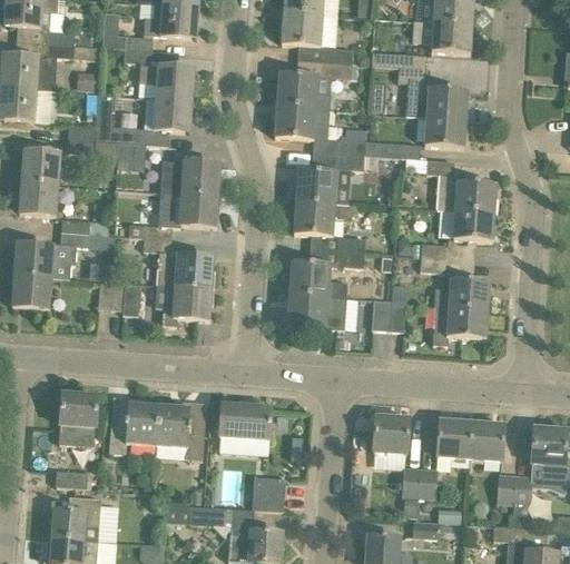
[(41,27),(48,28),(50,28),(51,13),(57,13),(58,0),(6,0),(6,12),(11,12),(10,26),(17,26),(18,26),(41,27)]
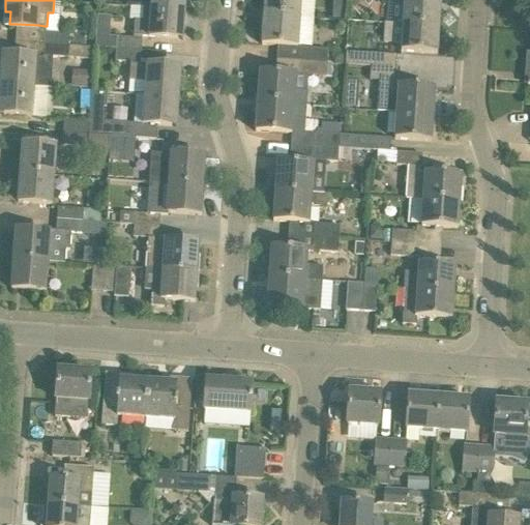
[(265,0),(264,11),(300,13),(301,0),(265,0)]
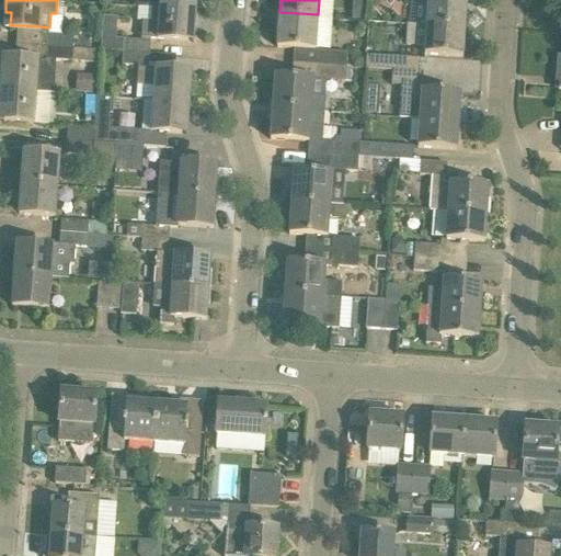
[(428,0),(427,21),(465,24),(467,0),(428,0)]
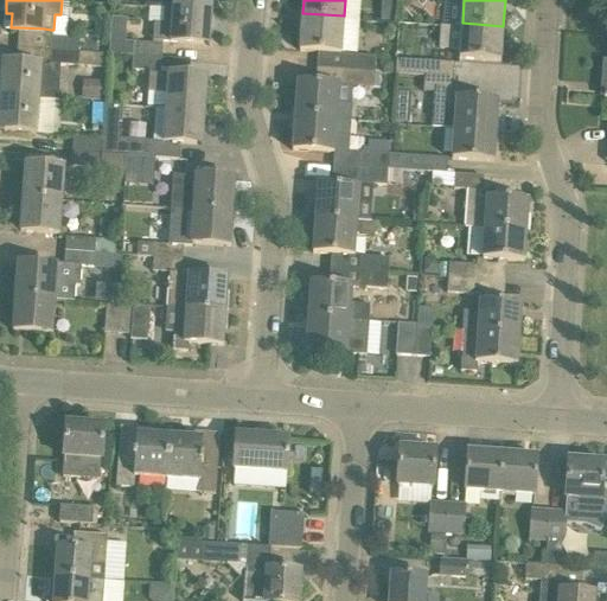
[(395,17),(396,2),(382,1),(381,16),(395,17)]
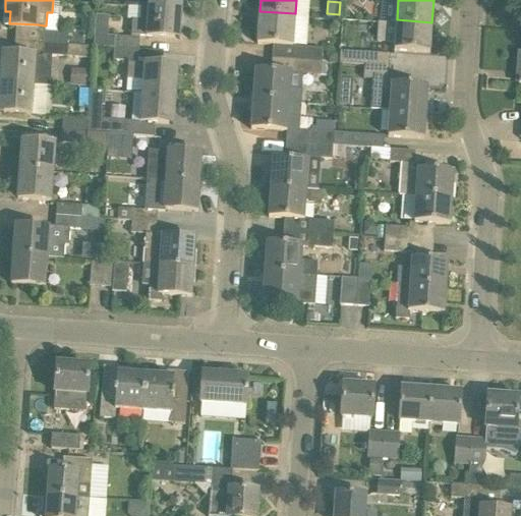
[(114,43),(114,44),(139,46),(140,33),(175,35),(179,35),(180,23),(182,5),(149,3),(149,4),(141,3),(140,17),(133,16),(131,34),(115,33),(115,34),(114,43)]
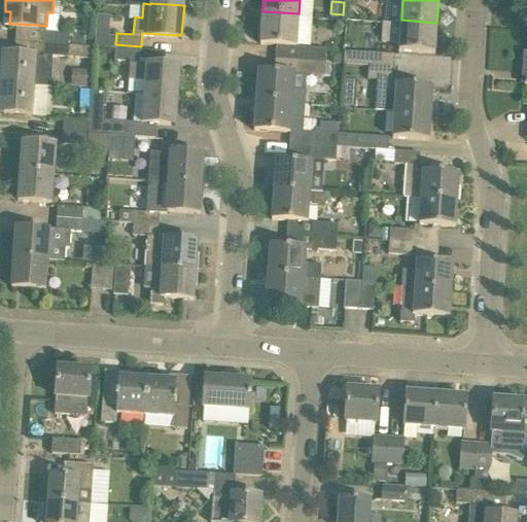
[(260,39),(260,40),(276,41),(296,43),(299,13),(262,11),(261,25),(262,26),(261,39),(260,39)]
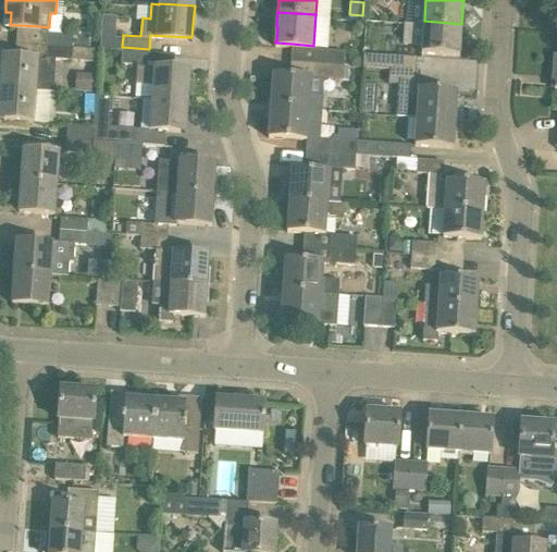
[(461,24),(424,21),(424,22),(405,21),(403,40),(422,43),(422,50),(459,52),(461,24)]
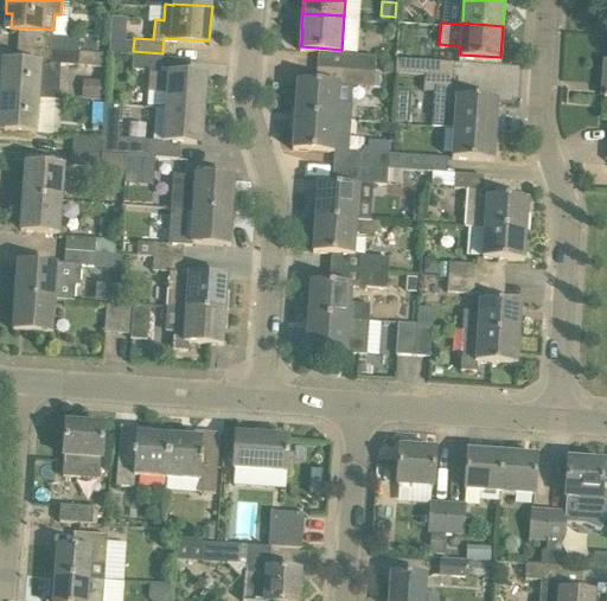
[(51,45),(80,49),(81,34),(51,32),(51,45)]
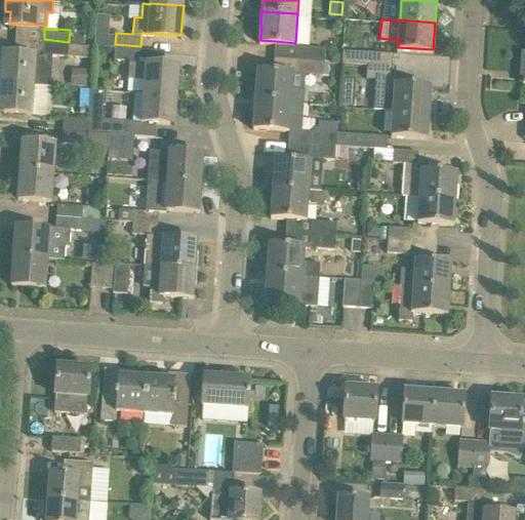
[(1,63),(0,80),(35,82),(50,83),(52,52),(92,55),(93,43),(80,42),(69,42),(44,39),(43,53),(7,51),(7,63),(1,63)]
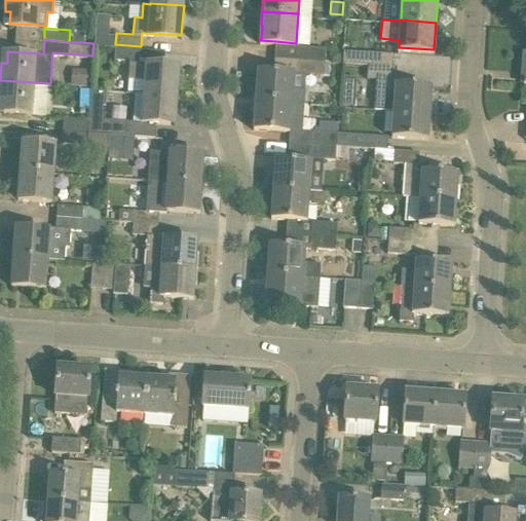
[(296,43),(295,58),(326,60),(326,59),(327,45),(296,43)]
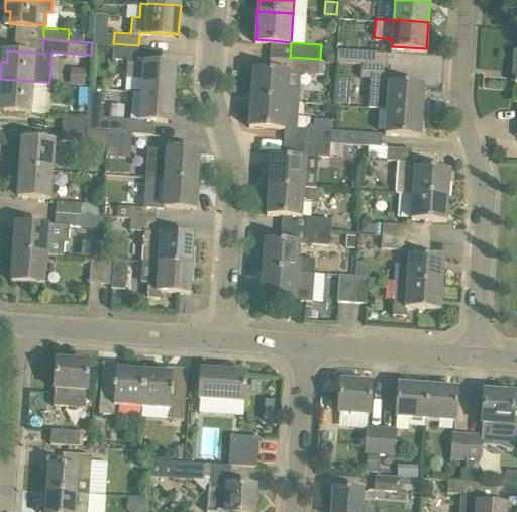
[(125,86),(141,87),(141,89),(175,92),(176,74),(171,74),(172,62),(162,62),(137,60),(138,46),(138,45),(113,43),(112,56),(127,57),(125,86)]
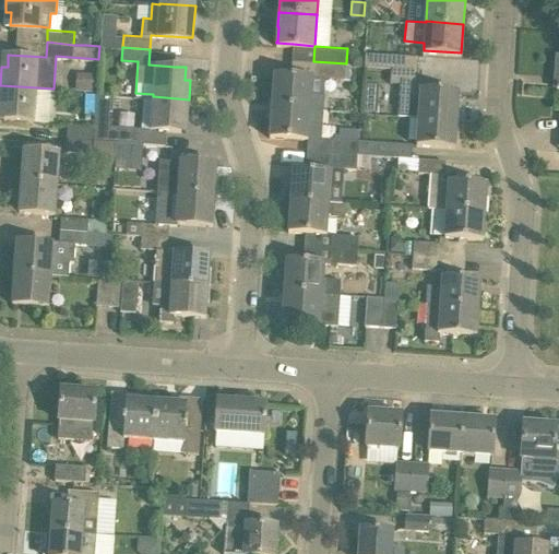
[(419,55),(392,52),(392,67),(418,68),(419,55)]
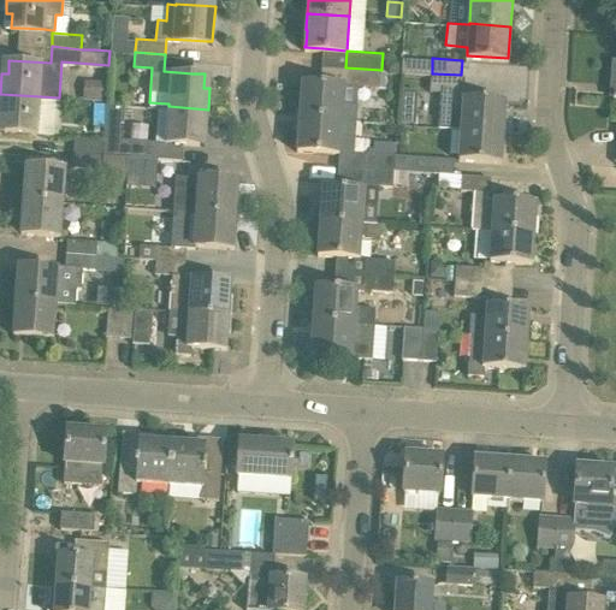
[(381,70),(345,67),(344,82),(345,82),(384,84),(385,70),(381,69),(381,70)]
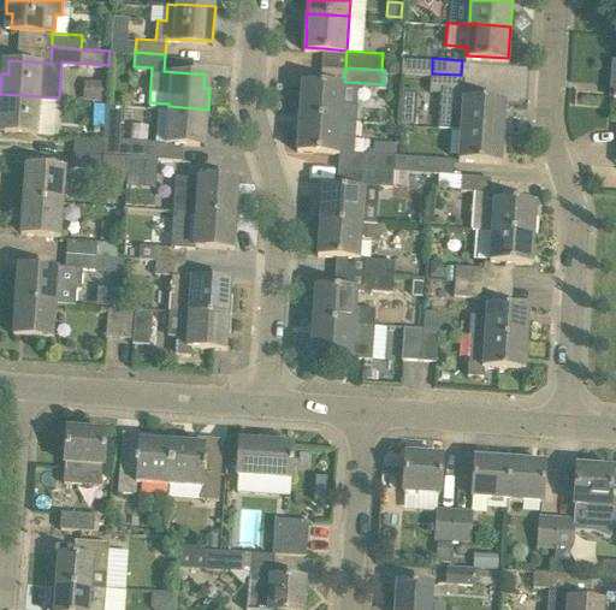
[(431,88),(442,89),(440,104),(463,105),(465,95),(465,90),(460,90),(461,75),(432,73),(431,86),(431,88)]
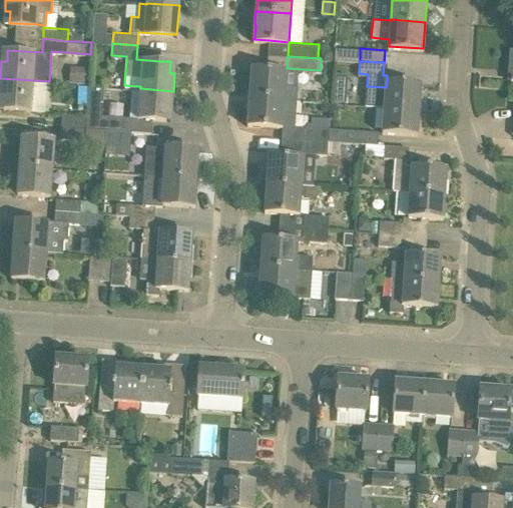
[(87,64),(70,63),(69,80),(86,81),(87,64)]
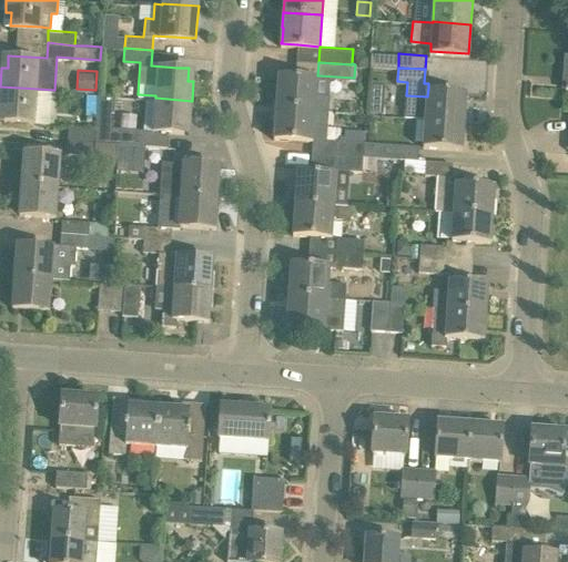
[(328,110),(330,93),(316,92),(318,75),(317,75),(296,74),(295,74),(279,73),(279,74),(280,74),(279,90),(277,90),(276,106),(328,110)]
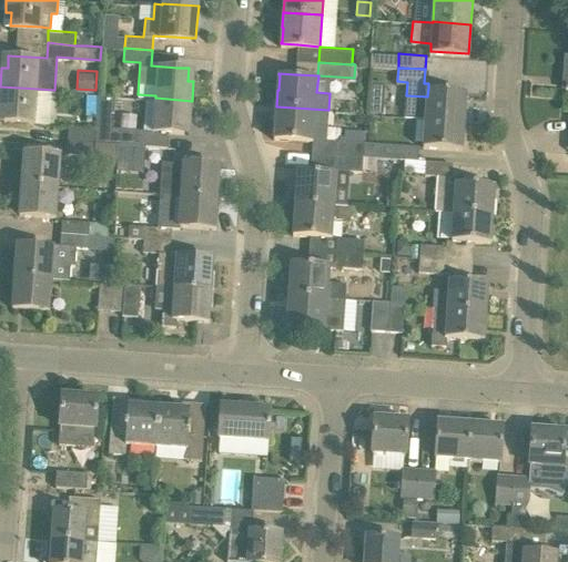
[(0,105),(4,106),(3,119),(36,120),(38,89),(24,89),(0,87),(0,91),(0,105)]
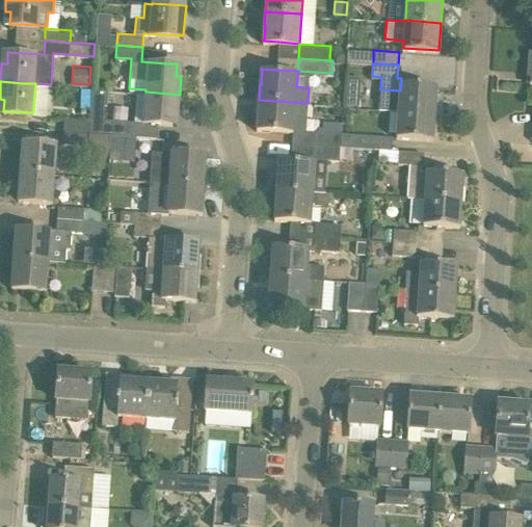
[(399,109),(434,111),(436,84),(401,82),(400,90),(380,89),(379,89),(378,108),(399,109)]
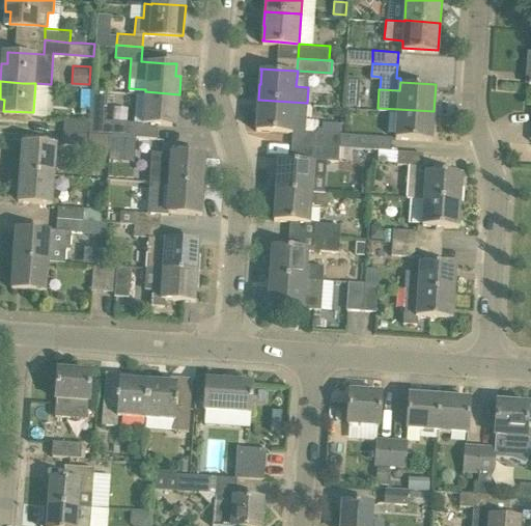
[(177,111),(179,94),(145,91),(143,120),(172,122),(176,122),(177,111)]
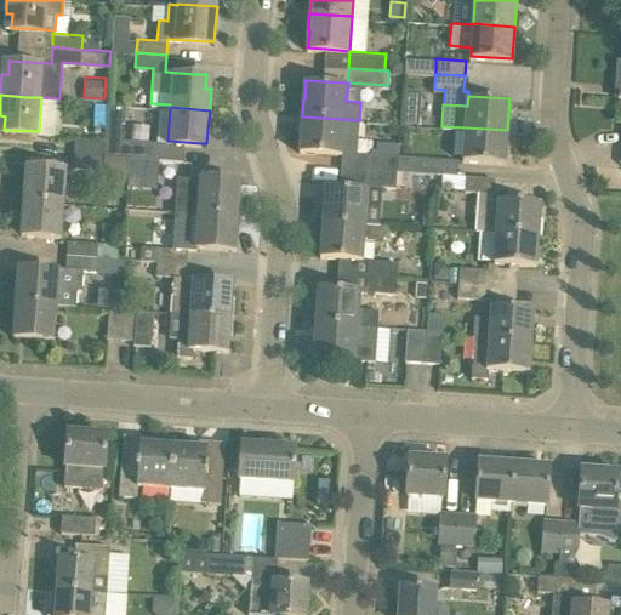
[(420,108),(405,108),(404,120),(420,120),(420,108)]
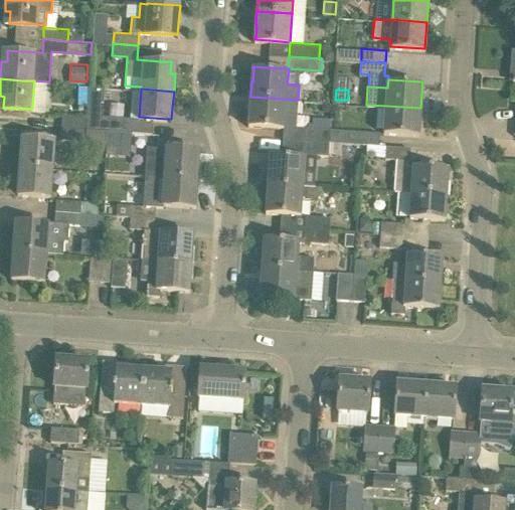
[(248,123),(248,124),(284,127),(284,124),(297,125),(298,100),(250,97),(249,109),(250,109),(249,123),(248,123)]
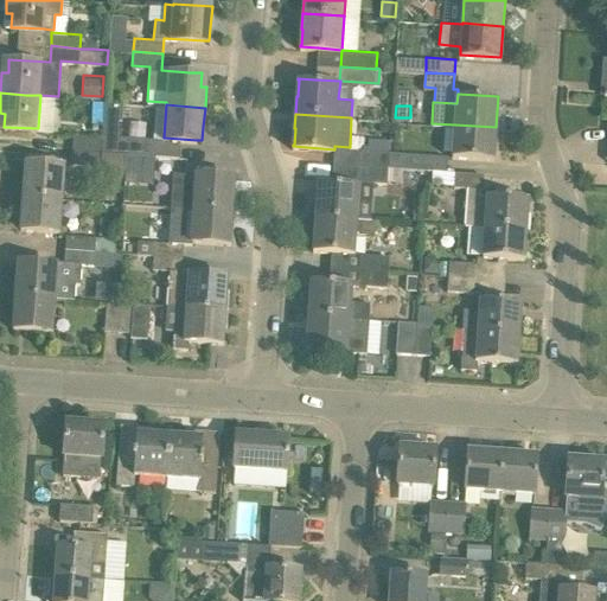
[(155,154),(157,138),(121,135),(121,117),(103,116),(103,135),(102,135),(101,151),(126,152),(155,154)]
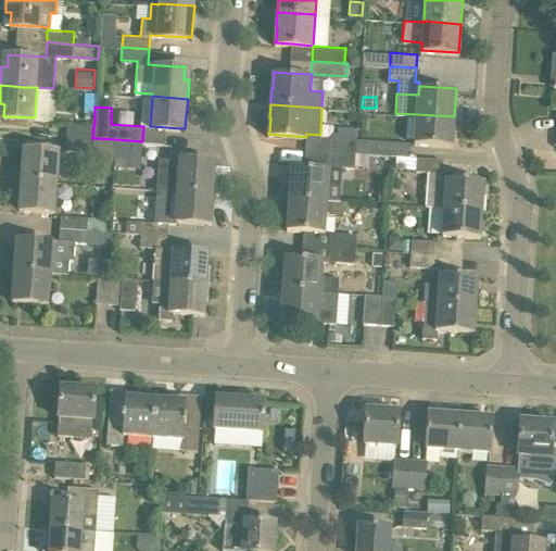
[(454,116),(417,114),(415,142),(452,145),(454,116)]
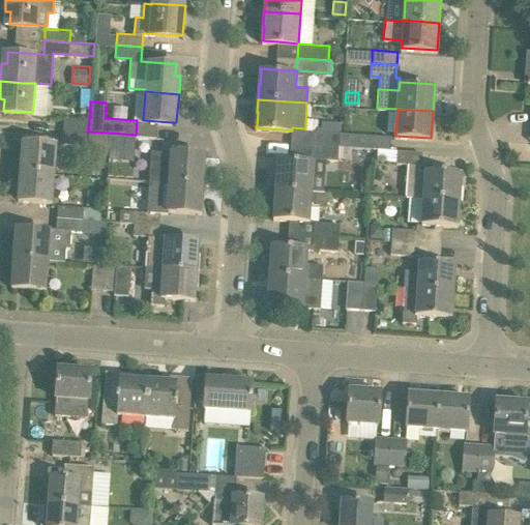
[(63,129),(88,132),(89,118),(64,117),(63,129)]
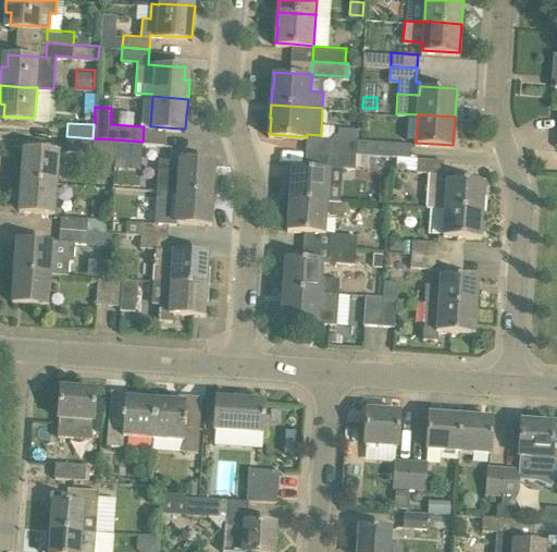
[(332,136),(331,150),(356,151),(357,138),(358,130),(345,129),(345,132),(333,131),(332,136)]
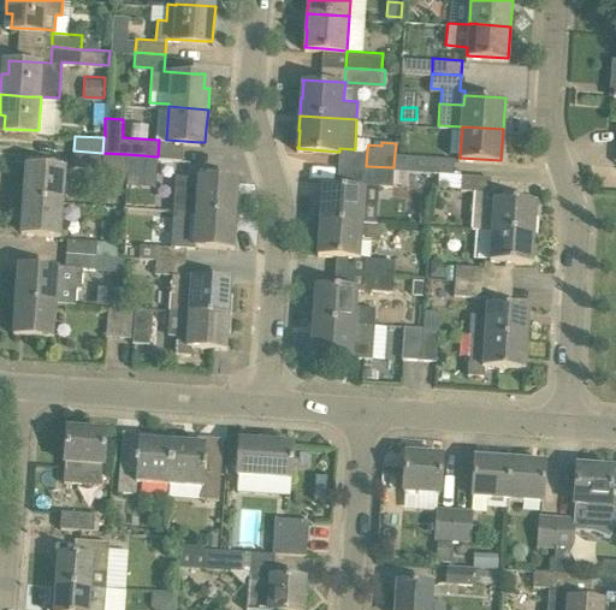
[(102,153),(73,150),(73,164),(102,166),(102,167),(113,169),(113,177),(126,178),(128,169),(128,154),(102,153)]
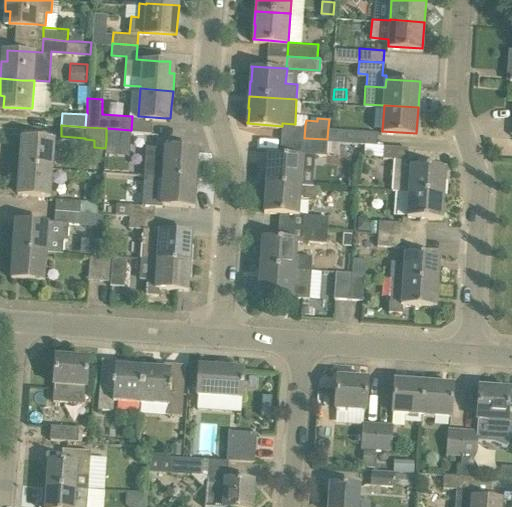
[(327,139),(333,140),(365,142),(364,154),(376,155),(378,130),(328,127),(327,139)]
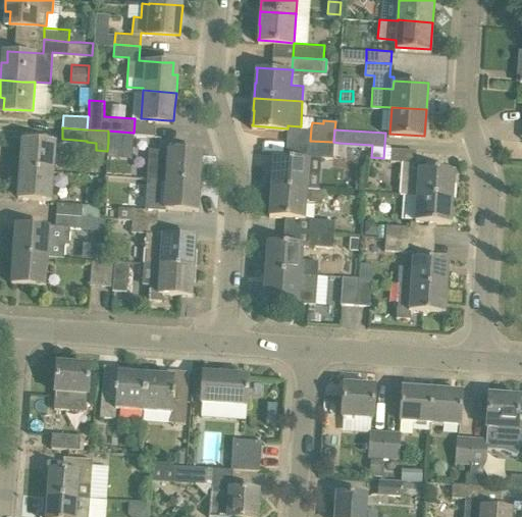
[(108,143),(133,144),(134,133),(108,131),(108,143)]
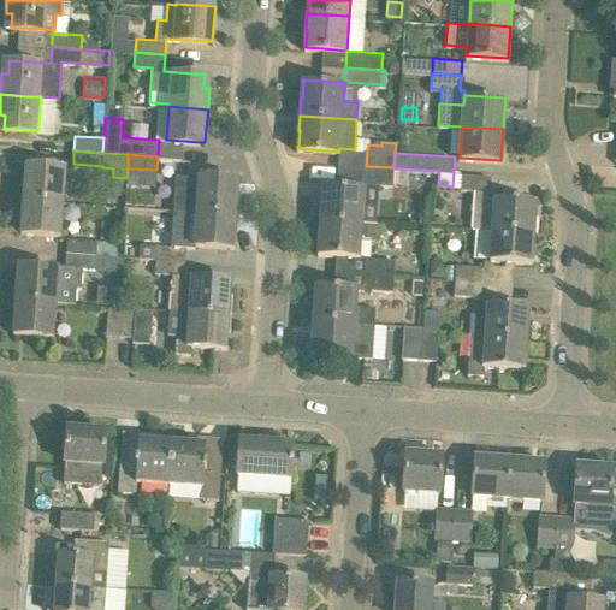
[(65,166),(25,163),(25,178),(27,178),(25,197),(63,200),(65,166)]
